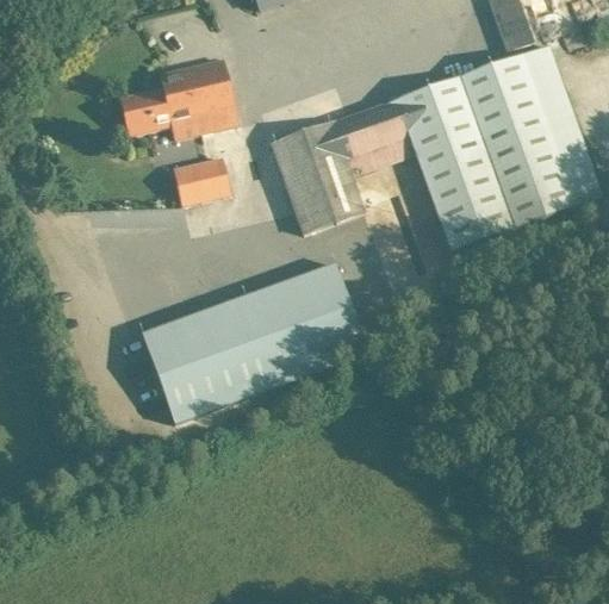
[(255,0),(259,10),(286,0),(255,0)]
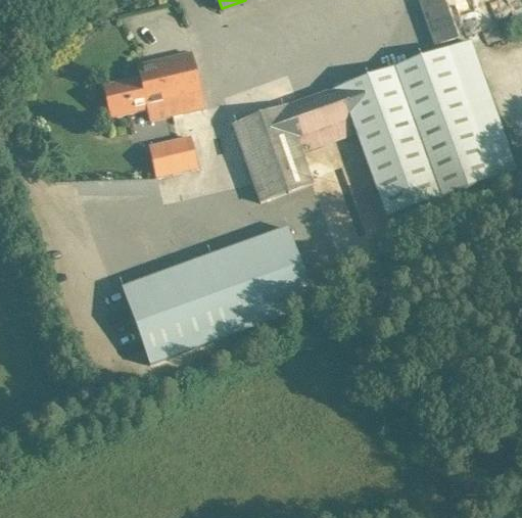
[(421,0),(435,48),(459,41),(446,0),(421,0)]
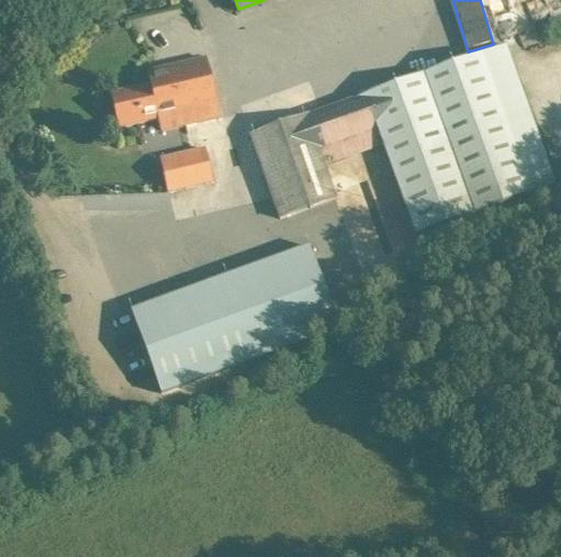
[(323,160),(381,140),(414,231),(557,180),(505,40),(480,48),(430,66),(249,132),(257,153),(279,214),(335,195),(323,160)]
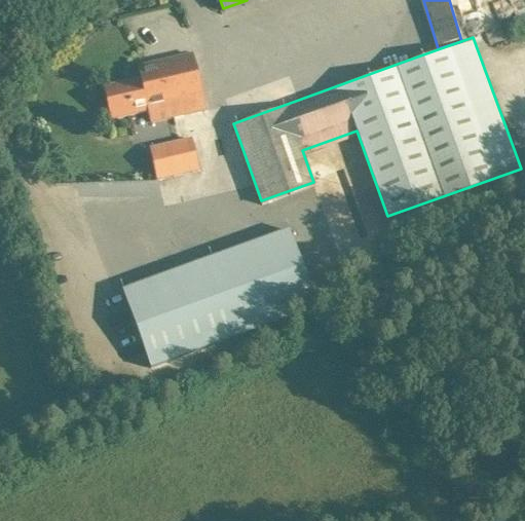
[(103,83),(108,103),(111,115),(148,107),(151,118),(203,106),(191,50),(138,63),(141,75),(103,83)]
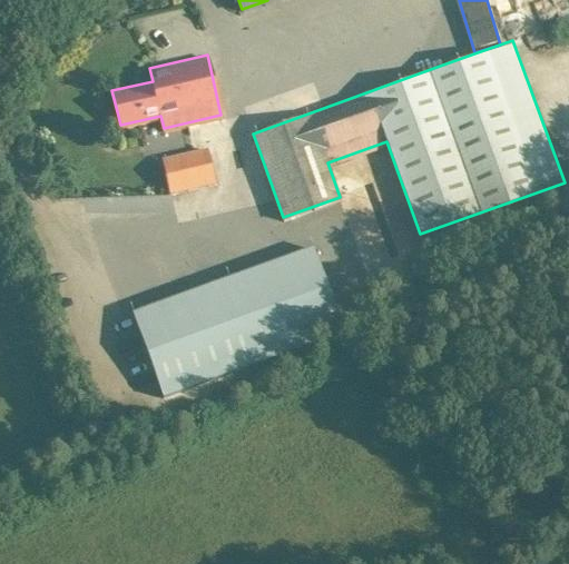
[(160,154),(168,190),(216,179),(207,144),(160,154)]
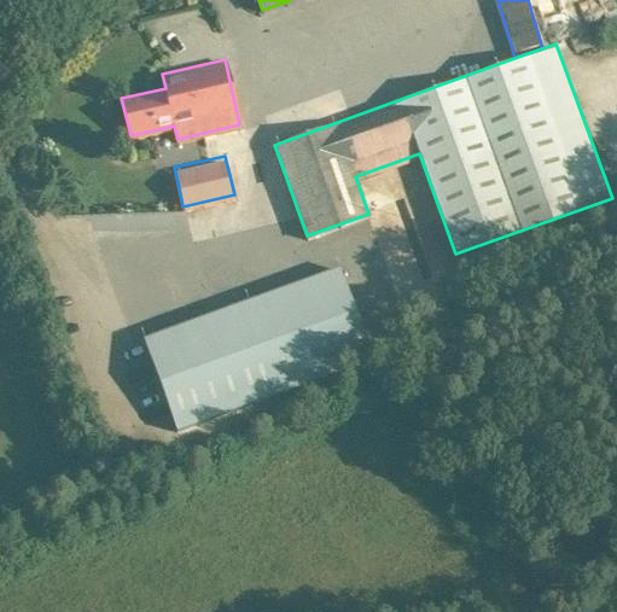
[(144,337),(176,427),(371,356),(338,266),(144,337)]
